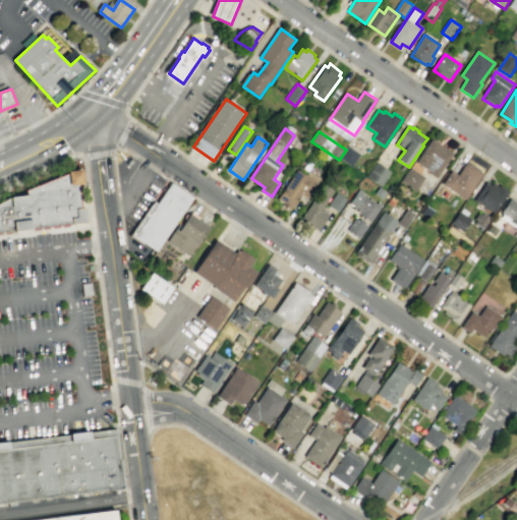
[(434,139),(455,154),(438,179),(431,174),(433,172),(417,163),(434,139)]
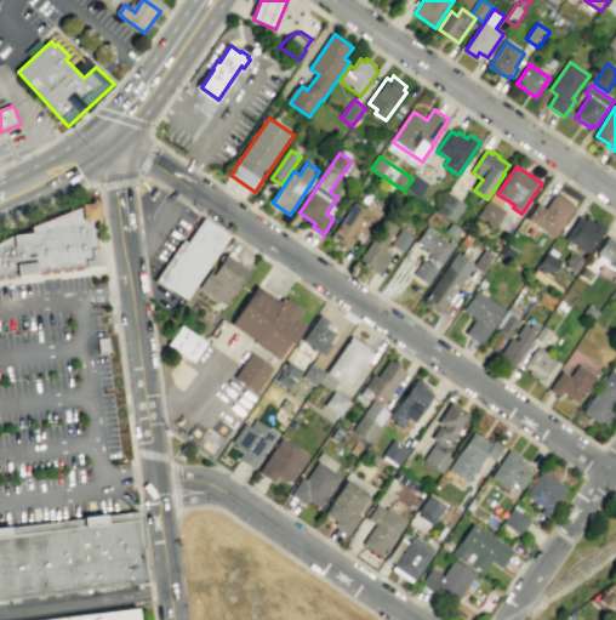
[(416,174),(432,185),(422,199),(406,189),(416,174)]
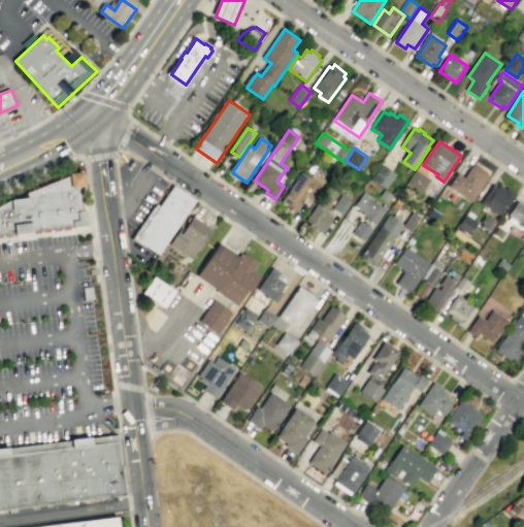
[(382,165),(397,175),(387,190),(372,179),(382,165)]
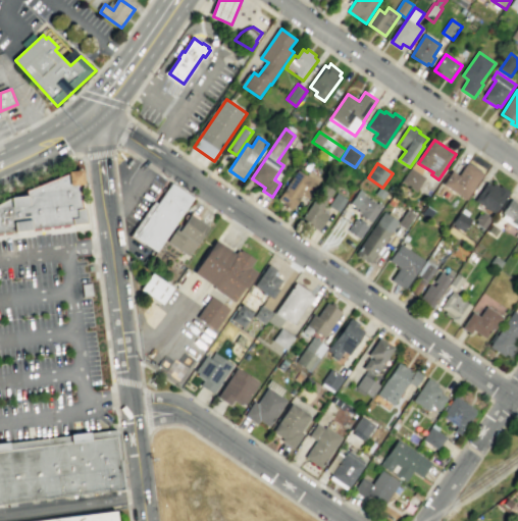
[(468,163),(485,174),(468,200),(445,185),(454,170),(460,175),(468,163)]
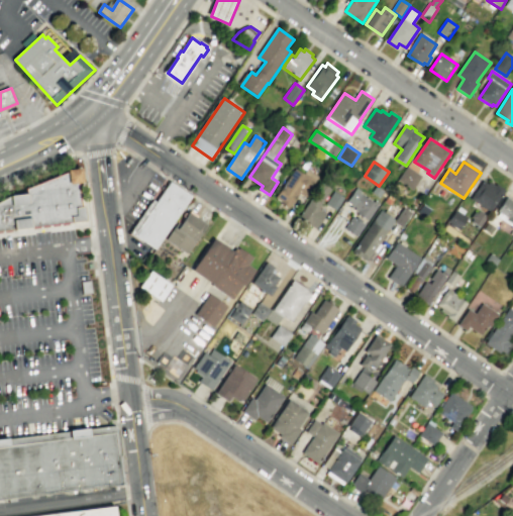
[(277,199),(292,209),(303,194),(306,196),(319,178),(301,165),(277,199)]
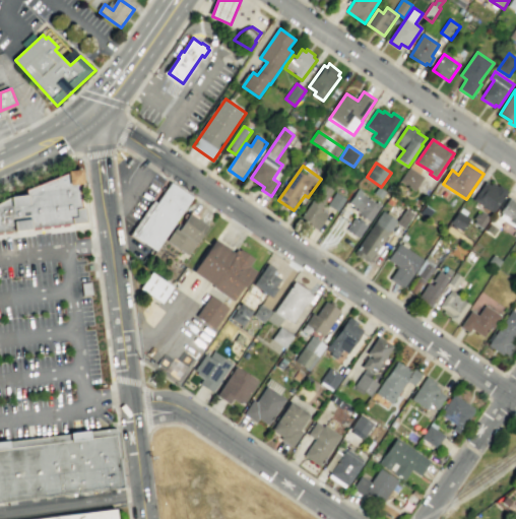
[(411,167),(426,177),(416,191),(401,181),(411,167)]
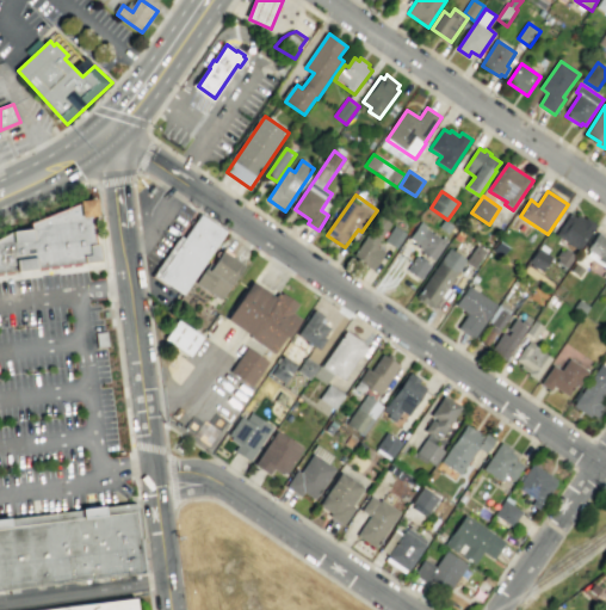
[(0,238),(0,273),(38,269),(103,262),(97,198),(80,201),(81,203),(31,222),(32,229),(13,230),(0,238)]
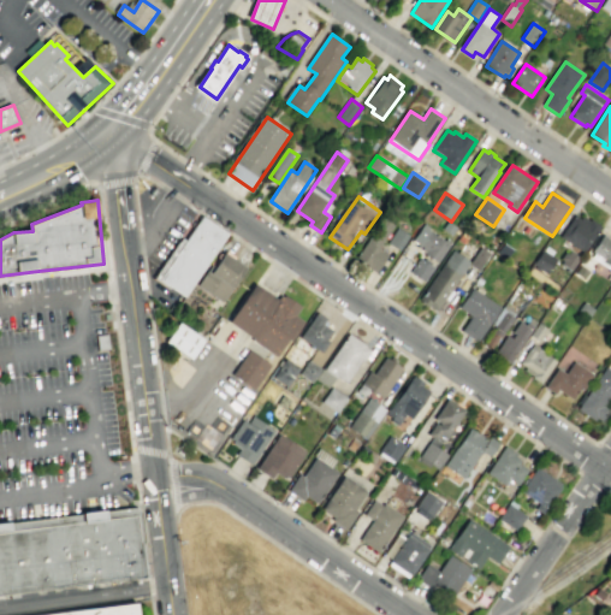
[(593,219),(605,228),(587,254),(562,237),(576,216),(582,219),(585,217),(592,222),(593,219)]
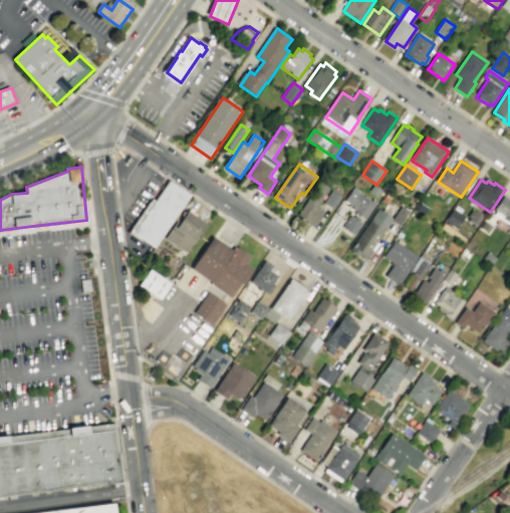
[(157,249),(193,196),(170,181),(134,234),(157,249)]
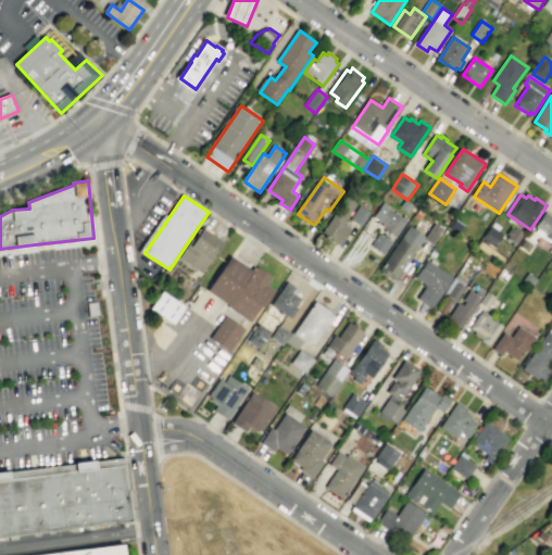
[(345,225),(359,203),(347,196),(321,236),(341,249),(353,230),(345,225)]
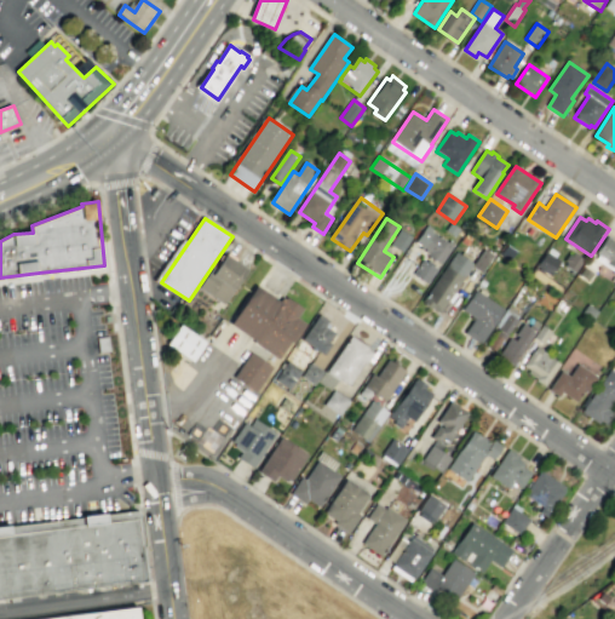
[(430,225),(418,242),(427,250),(426,251),(431,254),(430,256),(443,265),(458,244),(450,239),(449,241),(435,231),(436,229),(430,225)]
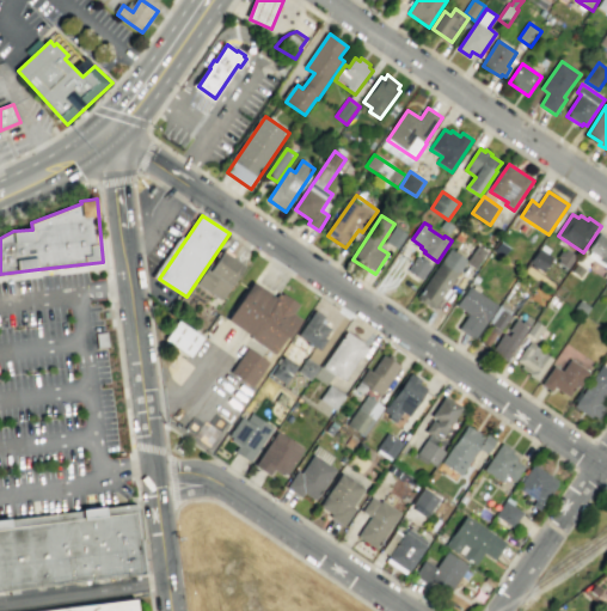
[(397,226),(409,234),(399,250),(386,242),(397,226)]
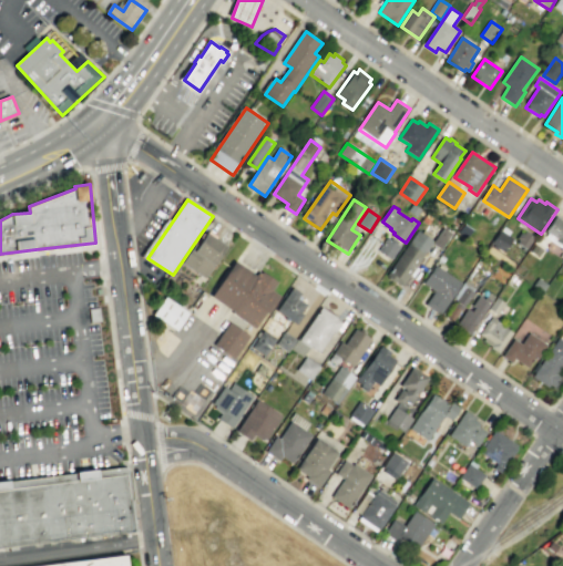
[(558,215),(562,218),(562,249),(562,244),(558,240),(559,238),(548,232),(558,215)]
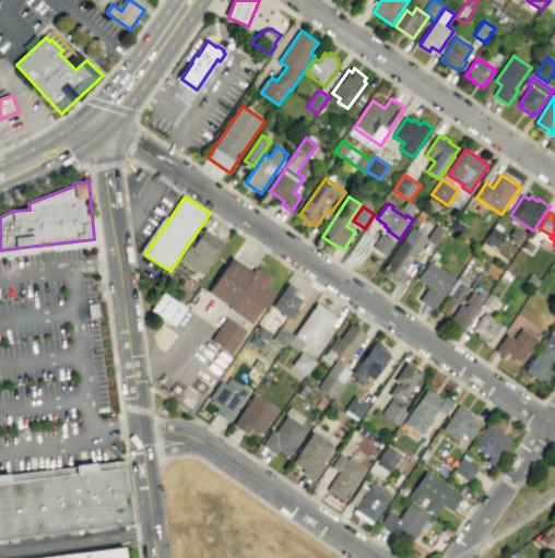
[(459,221),(468,227),(461,236),(452,230),(459,221)]
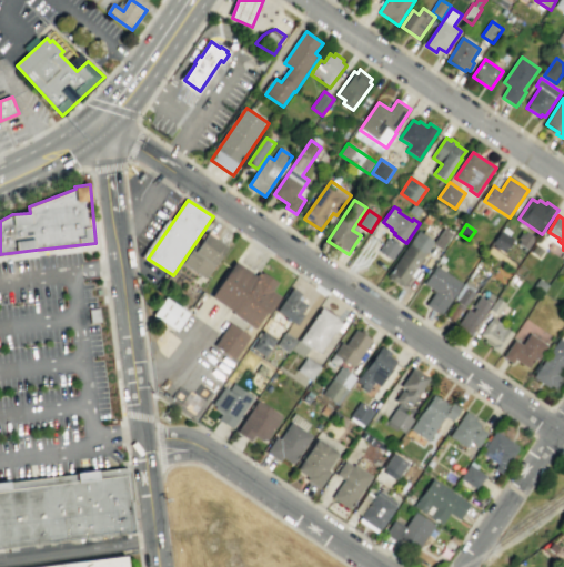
[(389,276),(405,289),(435,244),(443,250),(454,234),(445,228),(436,242),(420,231),(389,276)]
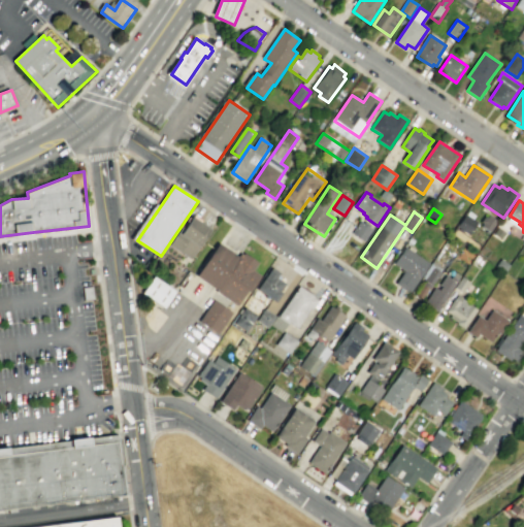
[(467,213),(468,215),(470,211),(477,216),(475,220),(480,223),(471,235),(459,227),(467,213)]
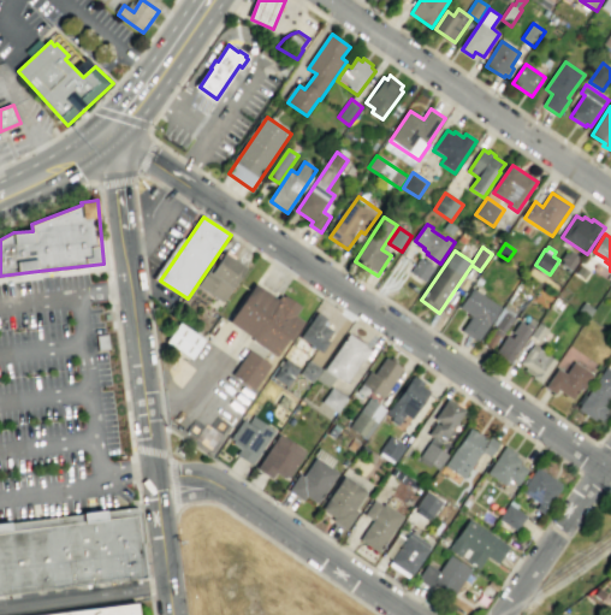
[(223,303),(247,268),(237,260),(238,258),(229,250),(214,270),(212,267),(199,287),(223,303)]
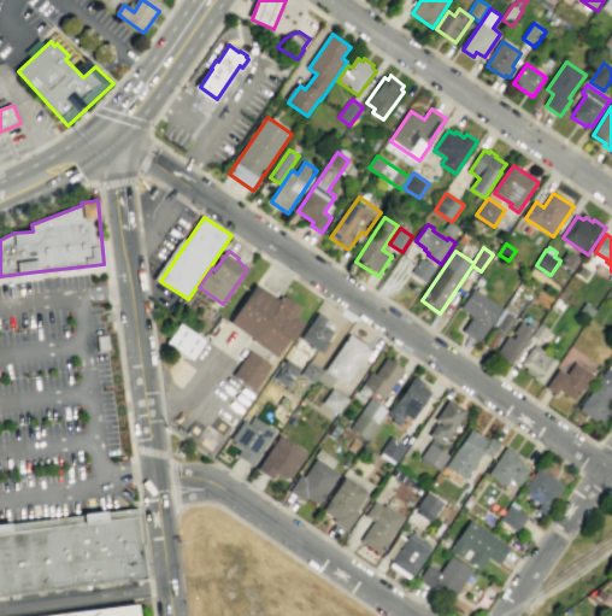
[(572,251),(583,259),(575,271),(565,265),(566,262),(564,259),(569,252),(571,253),(572,251)]
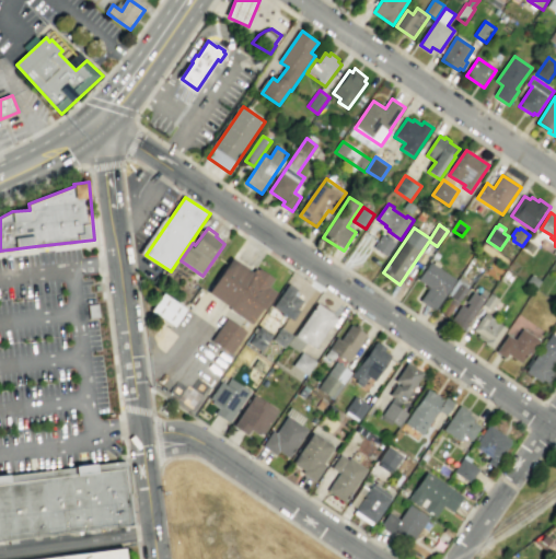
[(384,234),(397,243),(389,257),(375,248),(384,234)]
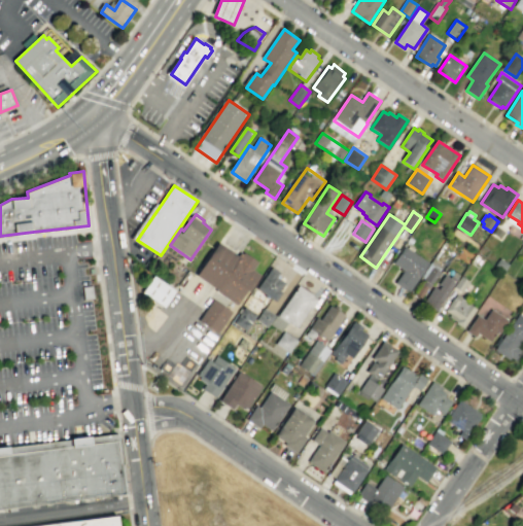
[(498,228),(507,233),(502,238),(494,234),(498,228)]
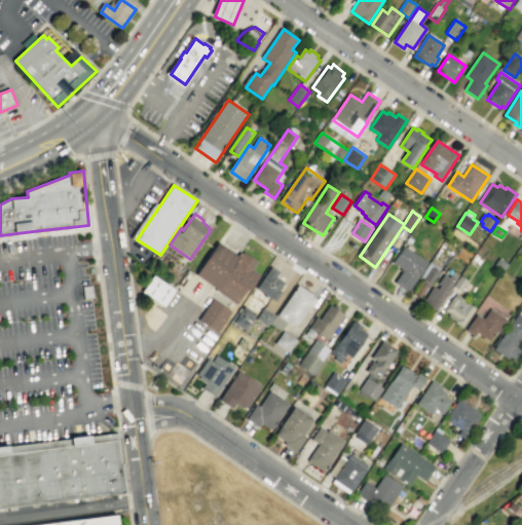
[(239,257),(220,244),(198,275),(218,289),(217,291),(238,305),(249,291),(251,292),(262,275),(255,270),(260,263),(244,252),(239,257)]
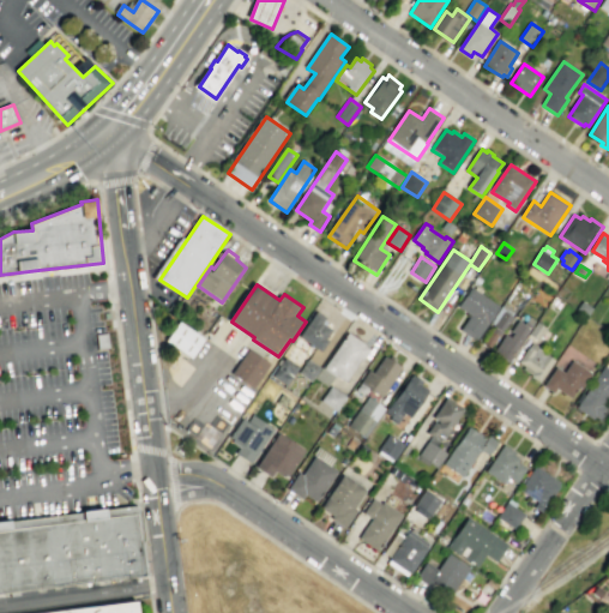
[(474,288),(501,307),(478,341),(462,330),(471,314),(460,307),(474,288)]
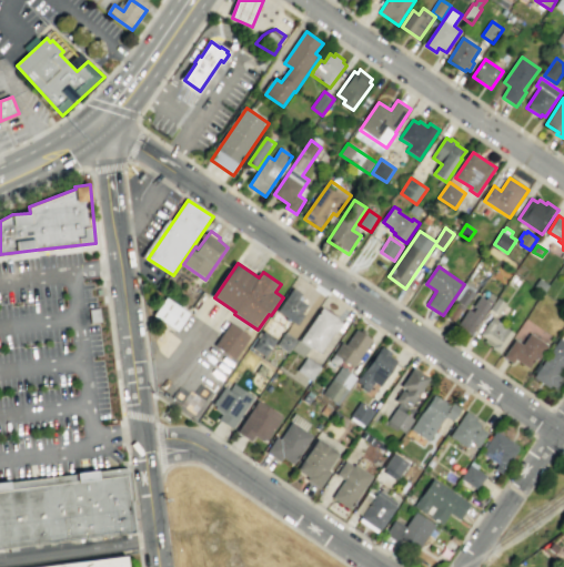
[(541,279),(551,285),(545,293),(535,286),(541,279)]
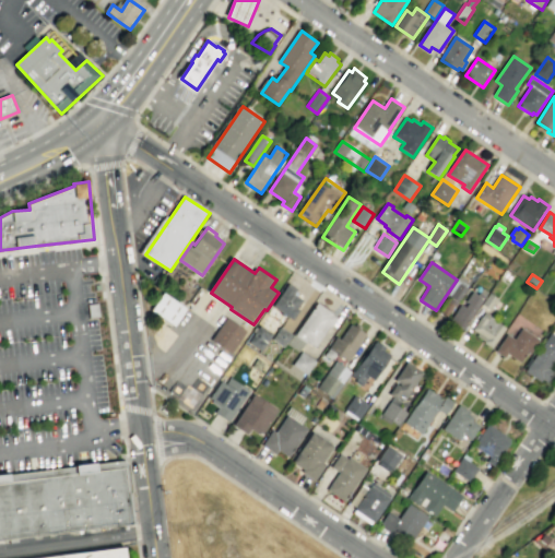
[(461,276),(472,283),(469,288),(470,289),(456,310),(453,309),(449,317),(438,310),(461,276)]
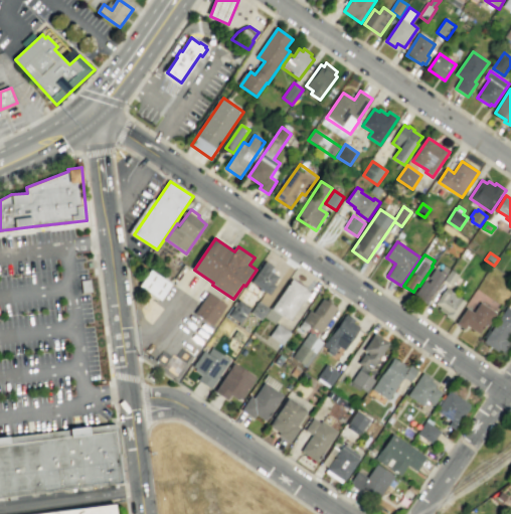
[(252,282),(268,261),(275,267),(272,272),(281,277),(276,285),(278,286),(271,295),(252,282)]
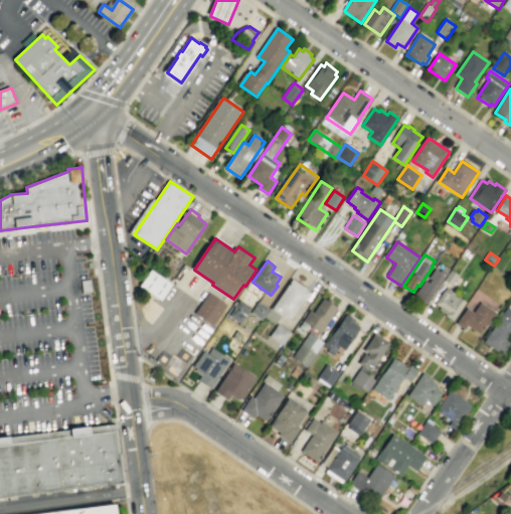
[(443,270),(449,274),(429,304),(415,295),(426,281),(430,284),(433,279),(431,278),(437,269),(441,272),(443,270)]
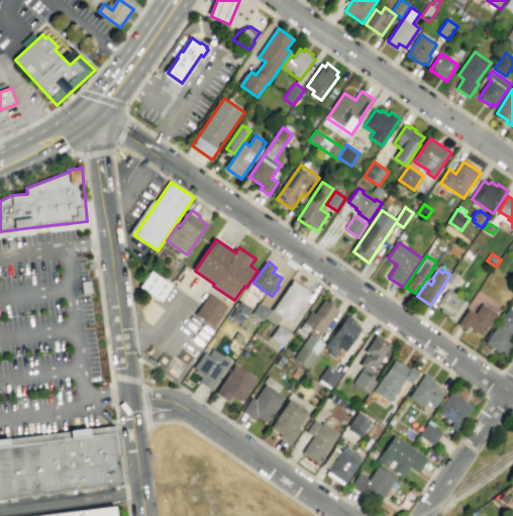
[(163,302),(174,286),(152,271),(141,287),(163,302)]
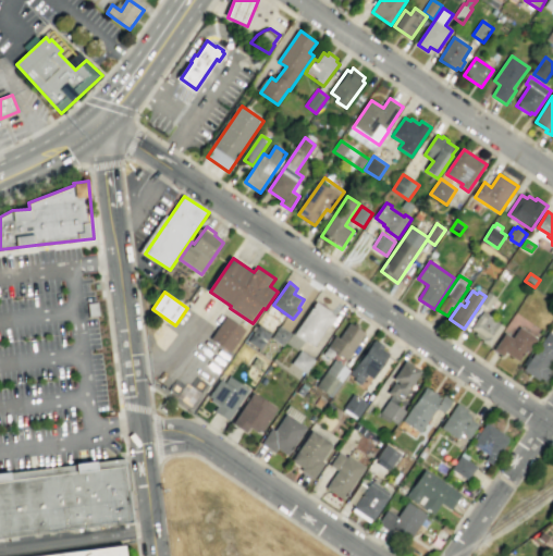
[(489,292),(498,298),(490,309),(481,304),(489,292)]
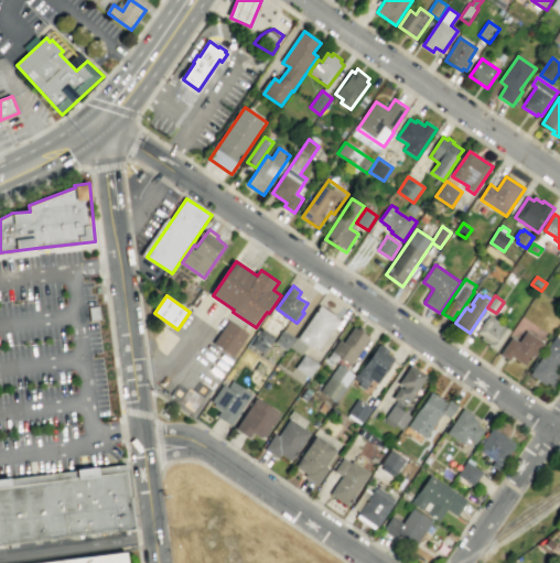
[(322,305),(299,339),(320,352),(334,331),(335,332),(342,322),(341,321),(342,318),(322,305)]
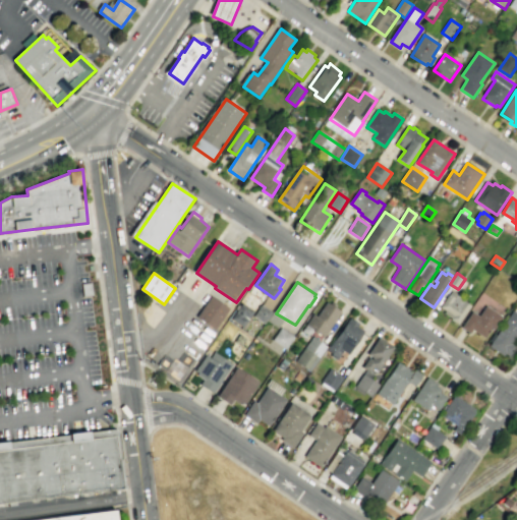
[(83,284),(94,283),(95,295),(84,297),(83,284)]
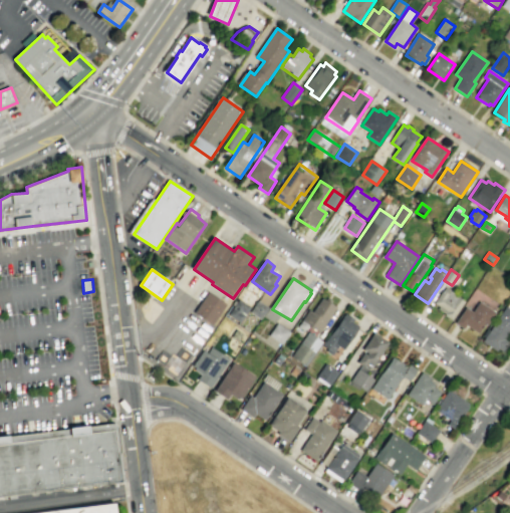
[(447,287),(467,301),(454,321),(445,315),(446,314),(440,309),(441,307),(436,303),(447,287)]
